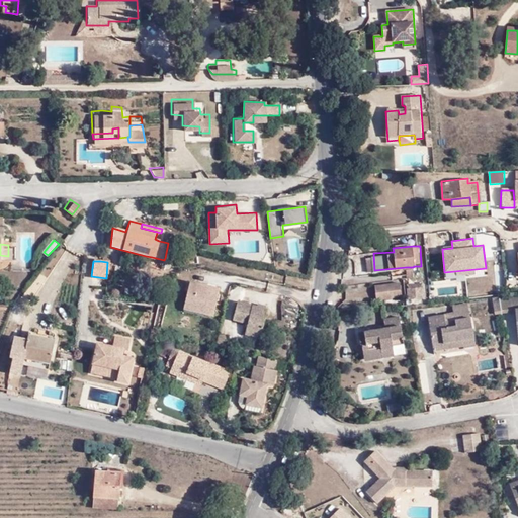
[(202,305),(202,309),(209,310),(216,283),(186,276),(181,299),(202,305)]
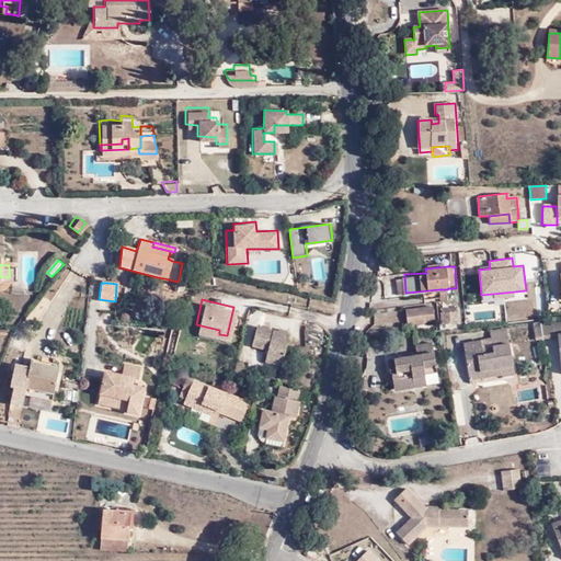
[(408,320),(434,319),(434,305),(407,307),(408,320)]
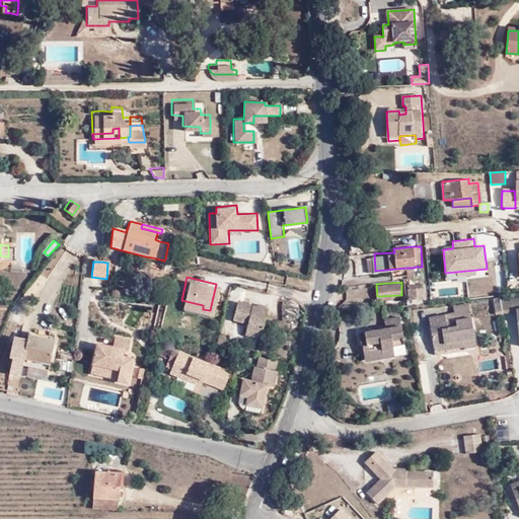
[(422,286),(405,287),(406,296),(423,295),(422,286)]
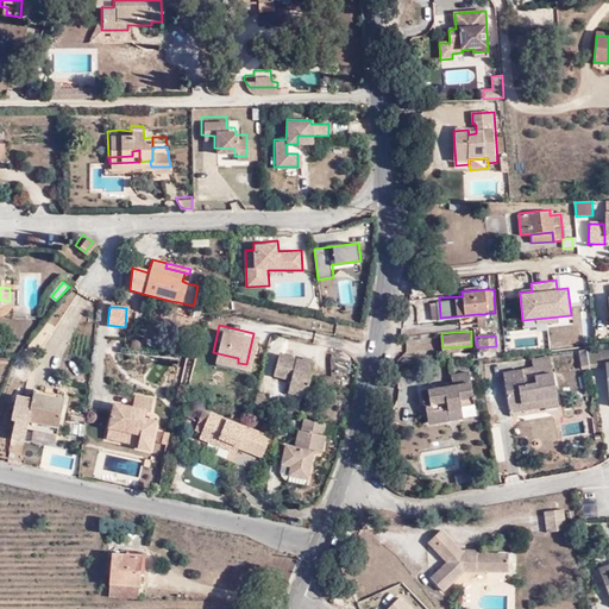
[(150,337),(148,346),(163,349),(164,339),(150,337)]
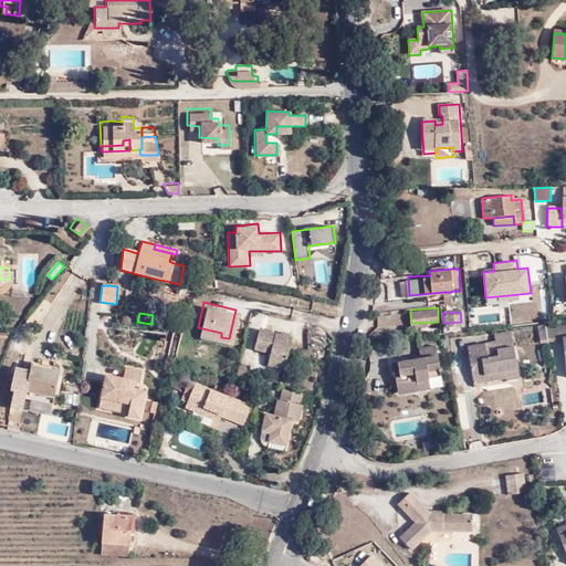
[(545,324),(548,341),(565,337),(565,335),(565,334),(565,321),(548,323),(545,323),(545,324)]
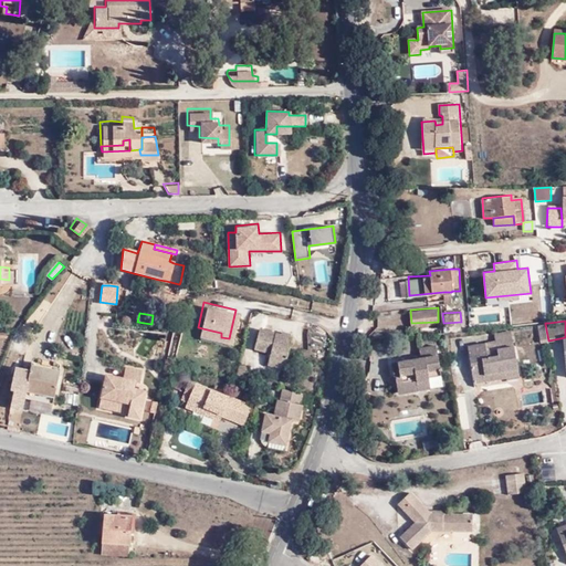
[(541,341),(548,341),(545,324),(538,325),(541,341)]
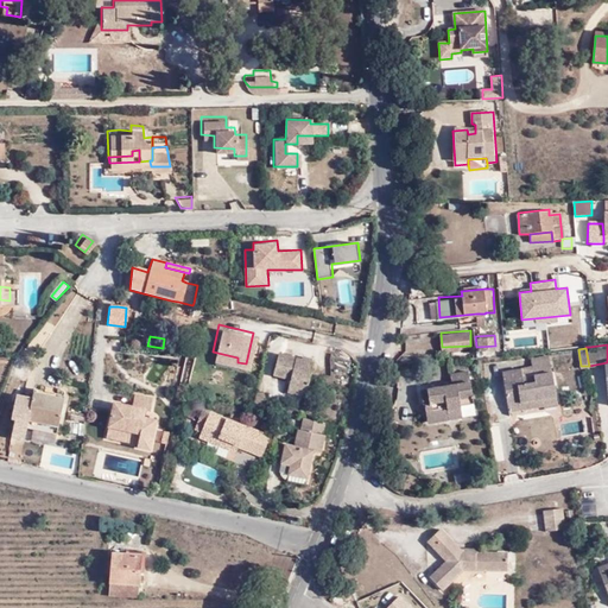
[(211,356),(238,362),(238,358),(213,352),(211,356)]
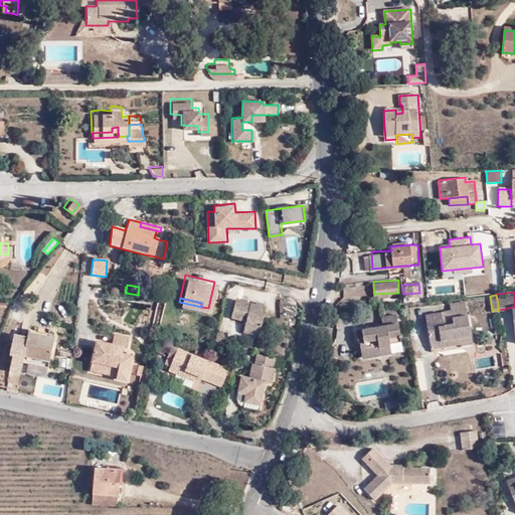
[(266,308),(236,300),(232,318),(246,321),(245,327),(260,331),(266,308)]
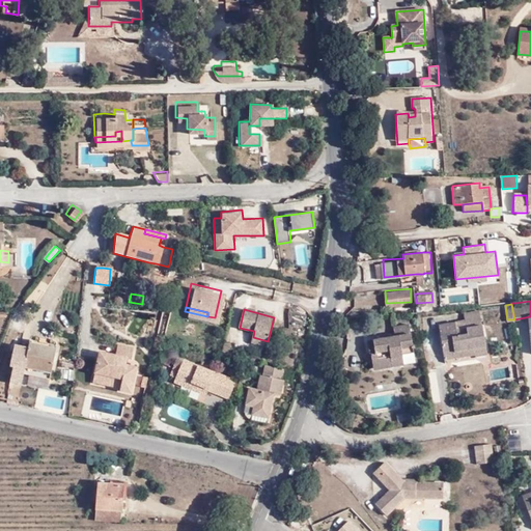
[(466,318),(467,324),(483,323),(481,310),(466,312),(466,318)]
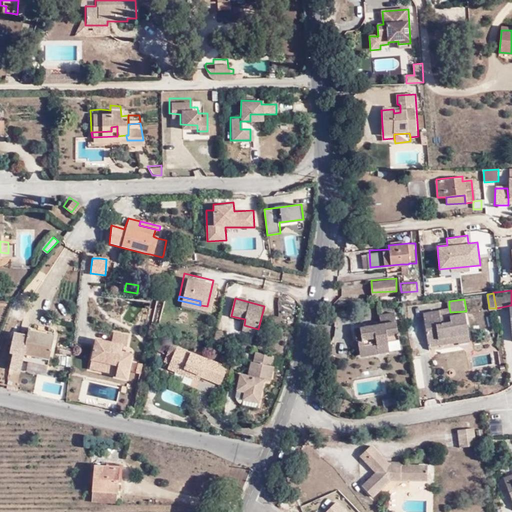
[(441,314),(440,307),(424,309),(426,336),(455,333),(456,339),(468,338),(466,311),(450,312),(441,314)]
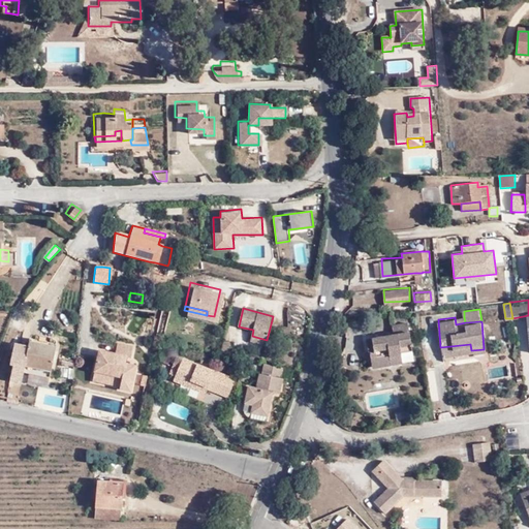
[(368,347),(371,347),(373,360),(392,358),(393,360),(403,358),(400,342),(411,340),(408,318),(394,320),(395,329),(382,332),(382,334),(378,335),(378,333),(366,334),(368,347)]
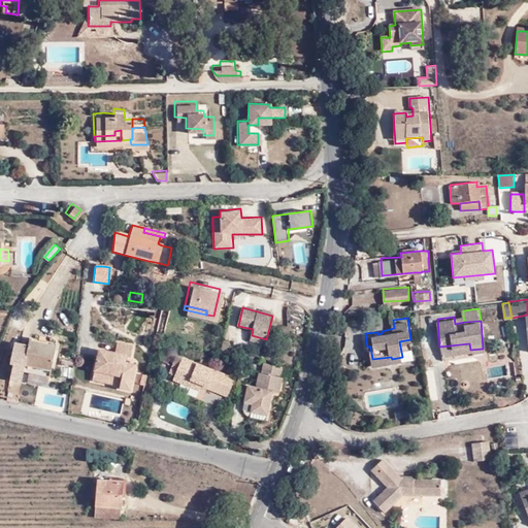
[(28,334),(27,337),(38,339),(37,342),(53,345),(55,340),(28,334)]
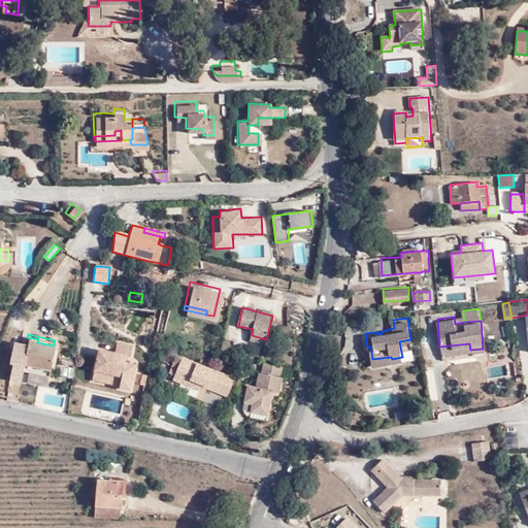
[(266,339),(252,335),(251,340),(265,344),(266,339)]
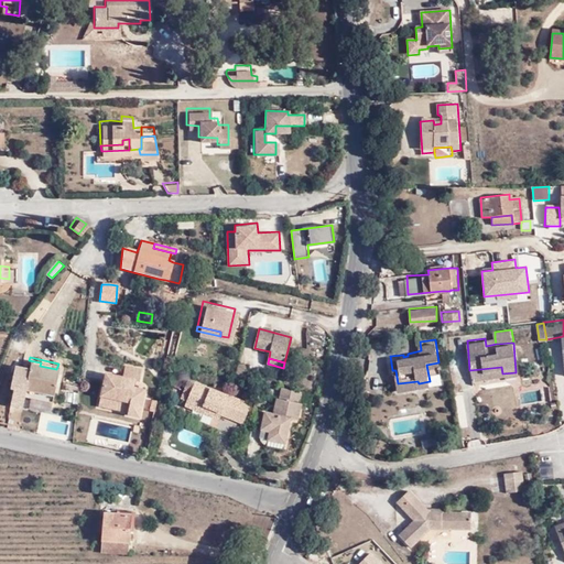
[(21,392),(51,399),(56,369),(40,366),(41,362),(29,360),(28,365),(19,362),(14,380),(23,382),(21,392)]
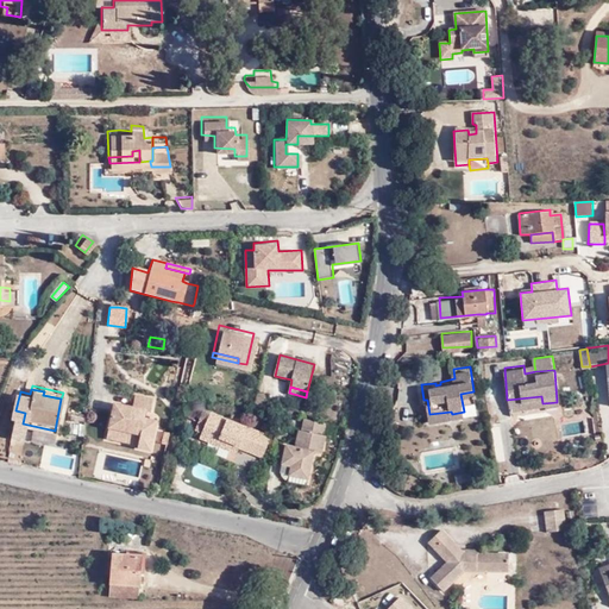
[(104,427),(117,431),(118,426),(137,431),(135,443),(133,445),(145,449),(152,419),(140,416),(142,408),(148,409),(150,399),(132,395),(130,402),(126,402),(125,408),(108,403),(104,427)]
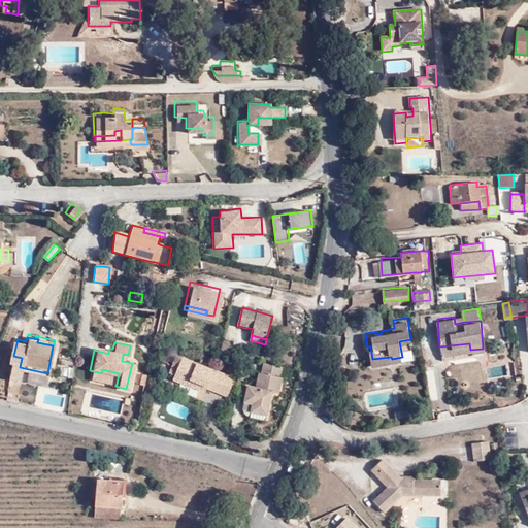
[(440,353),(470,350),(469,343),(439,347),(440,353)]
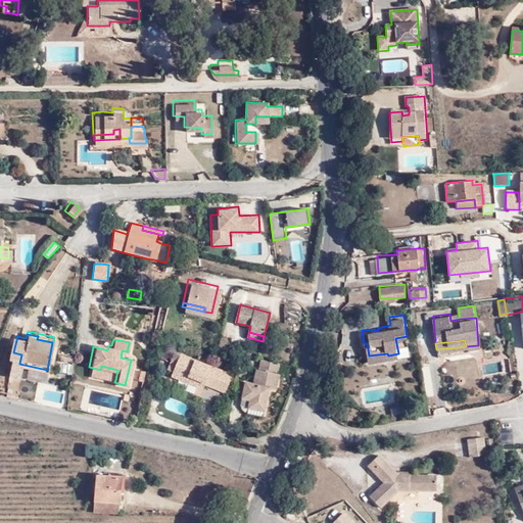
[(160,342),(154,357),(162,360),(169,345),(160,342)]
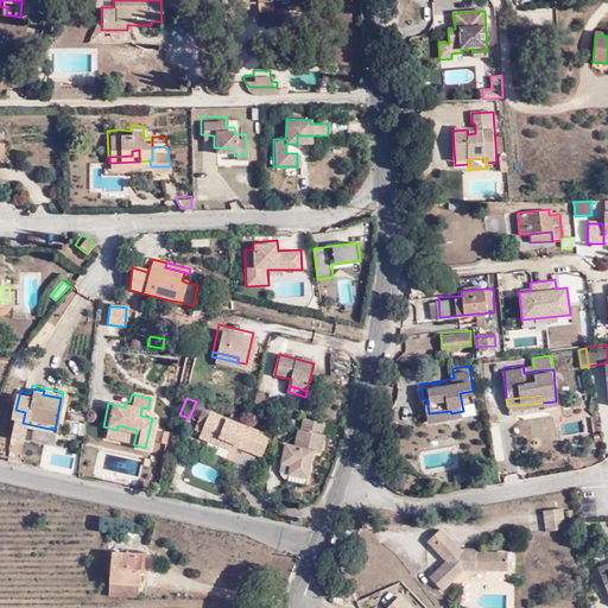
[(192,429),(198,431),(206,412),(200,410),(192,429)]
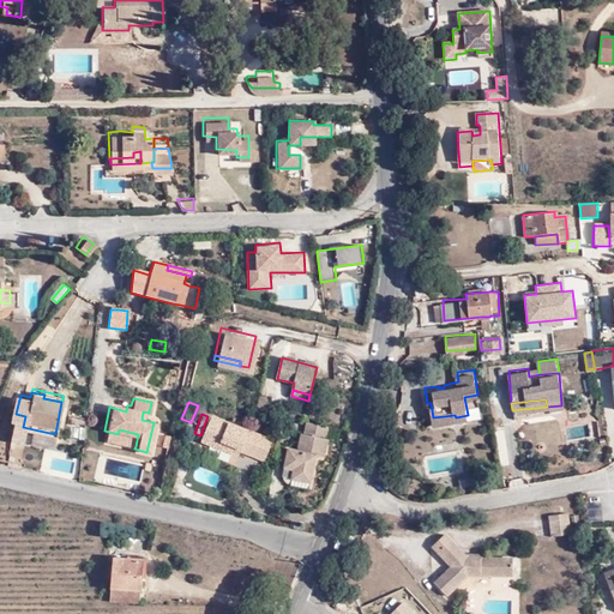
[(208,416),(200,435),(199,440),(239,456),(241,451),(246,440),(257,445),(252,456),(263,459),(271,435),(248,428),(247,432),(208,416)]
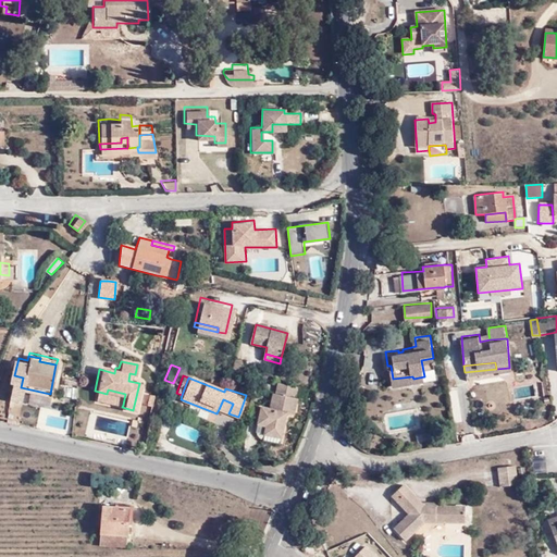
[(61,386),(73,388),(74,380),(62,379),(61,386)]
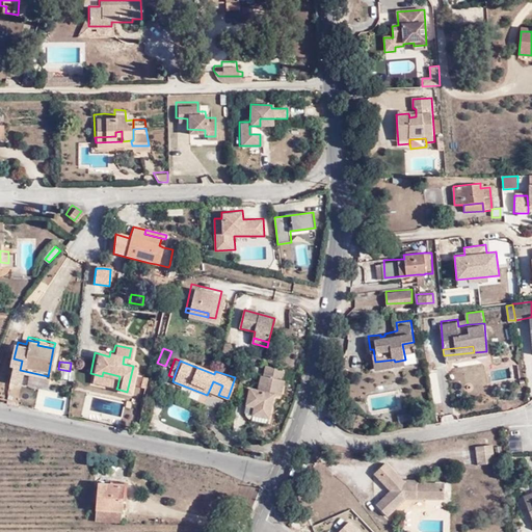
[(282,370),(264,365),(262,376),(259,375),(256,391),(246,389),(243,404),(253,407),(250,415),(266,419),(272,395),(278,396),(283,380),(280,379),(282,370)]
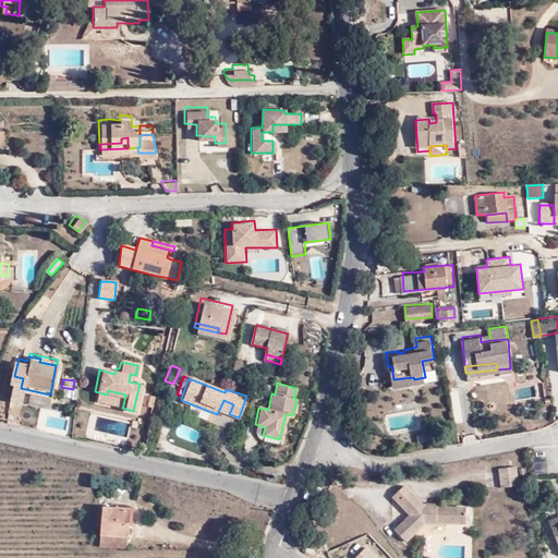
[(107,395),(95,391),(93,399),(123,405),(125,395),(108,390),(107,395)]
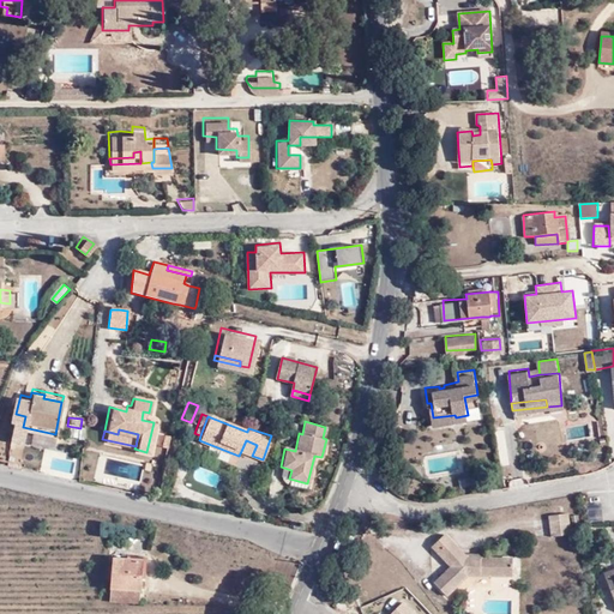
[(241,451),(252,456),(257,445),(246,440),(241,451)]
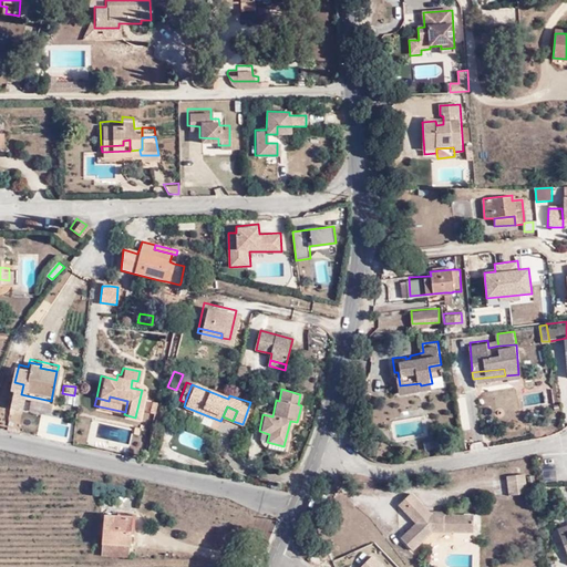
[(522,473),(504,474),(506,494),(524,492),(522,473)]
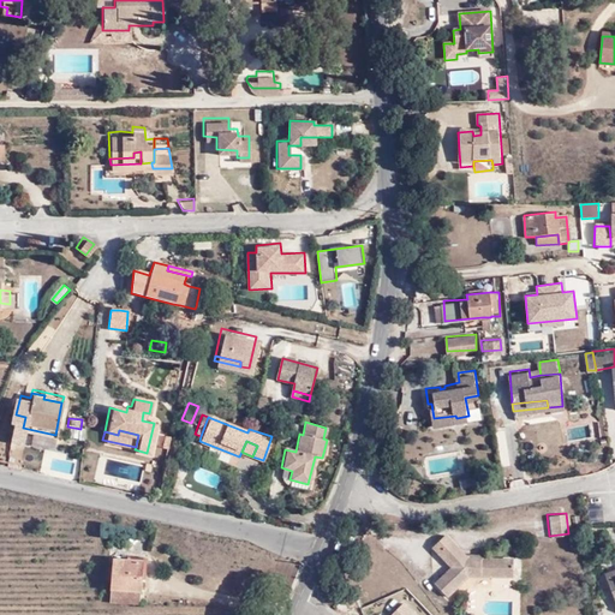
[(430,545),(436,553),(440,549),(453,562),(449,566),(431,583),(445,596),(465,575),(511,575),(511,557),(464,555),(442,533),(430,545)]
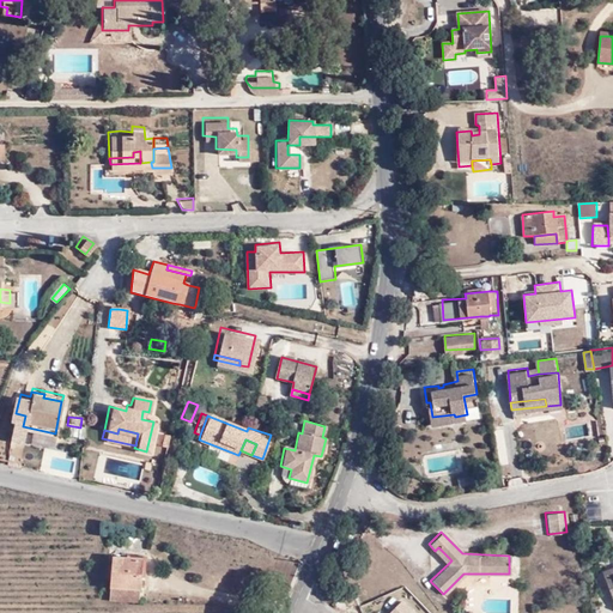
[(435,551),(448,564),(451,560),(438,547),(435,551)]
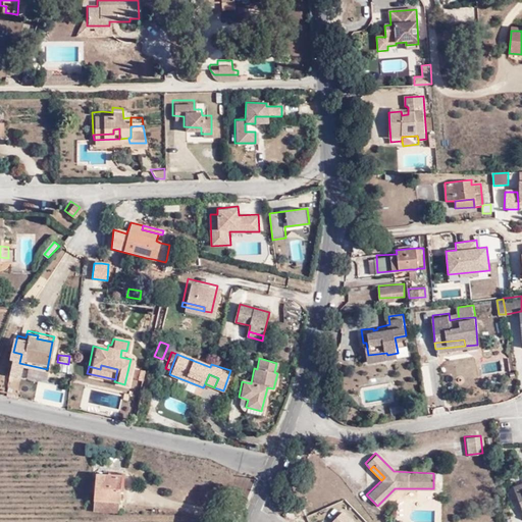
[(521,481),(521,482),(509,487),(519,513),(521,512),(521,481)]
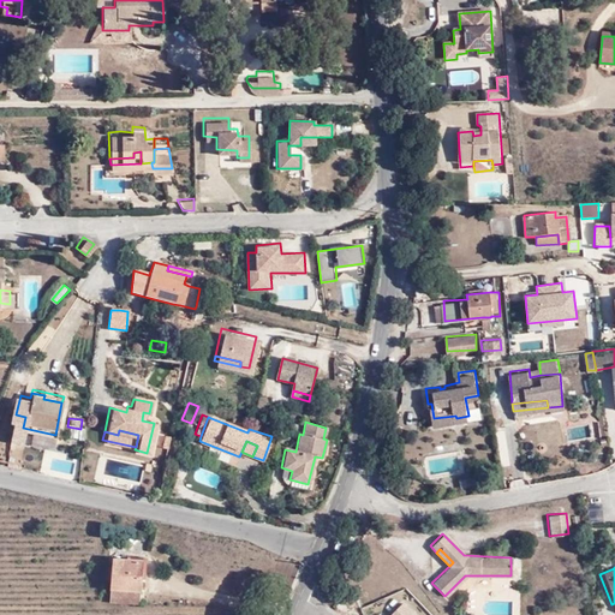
[(111,572),(107,597),(115,598),(115,602),(135,604),(137,587),(121,586),(123,573),(111,572)]
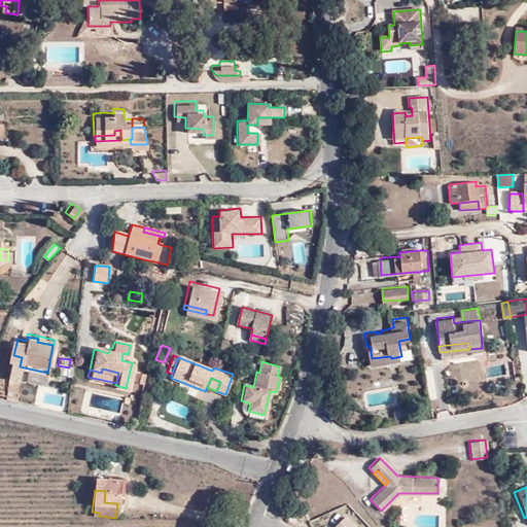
[(118,493),(105,491),(104,502),(117,503),(118,493)]
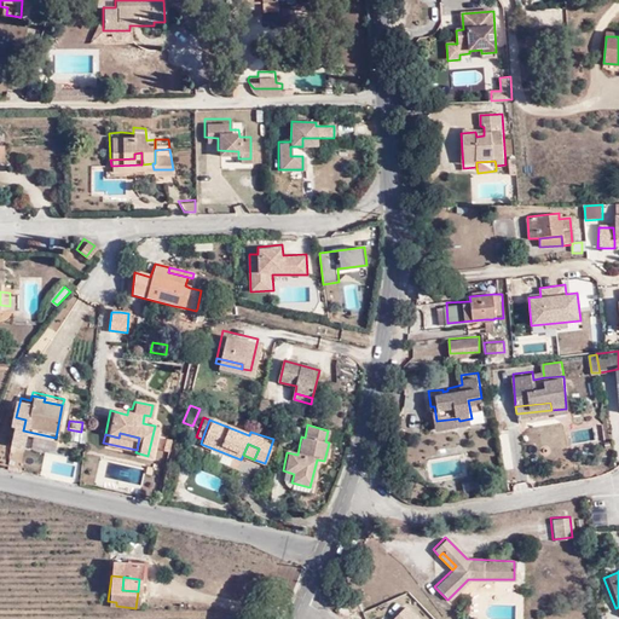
[(122,618),(133,618),(136,608),(116,606),(116,602),(108,601),(105,617),(122,618)]
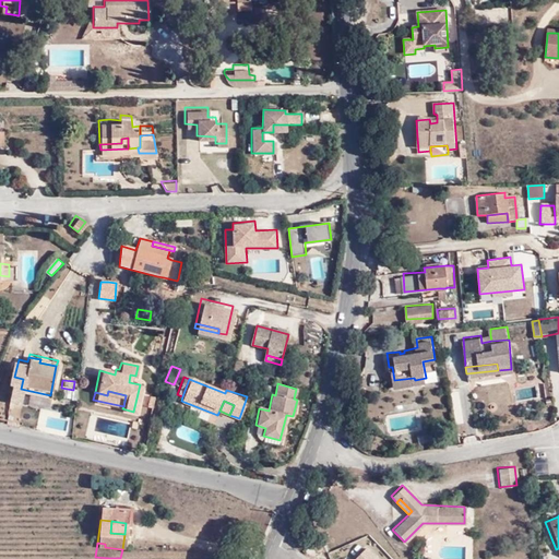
[(375,558),(366,549),(354,558),(375,558)]
